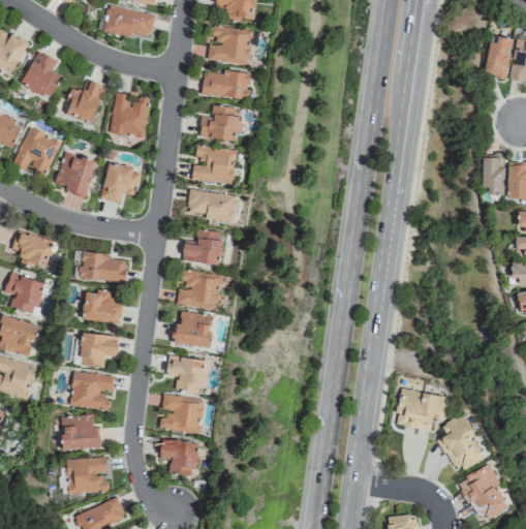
[(255,0),(216,0),(216,7),(226,8),(225,20),(242,22),(242,19),(254,20),(255,0)]
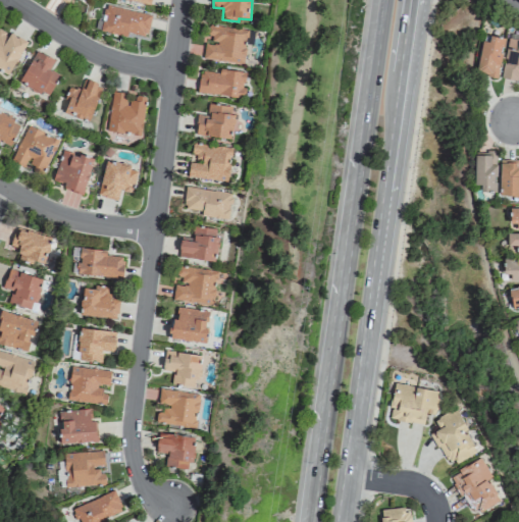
[(102,32),(130,37),(131,33),(149,36),(153,14),(107,5),(102,32)]
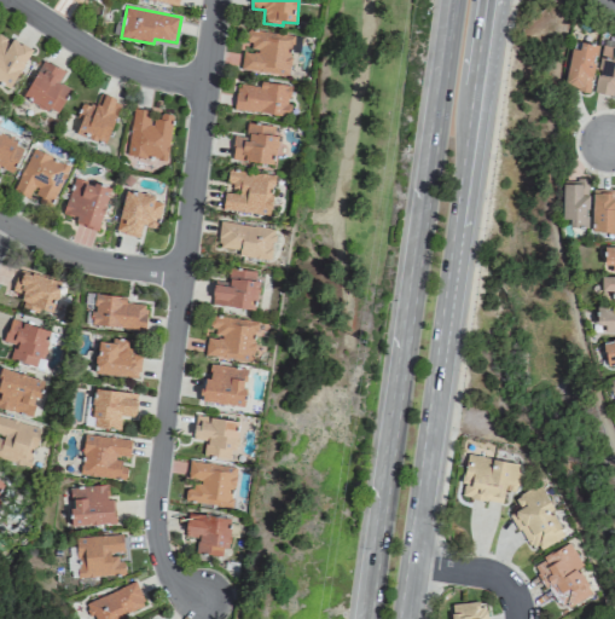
[(243,70),(290,77),(294,53),(302,53),(303,38),(251,30),(249,51),(245,50),(243,70)]
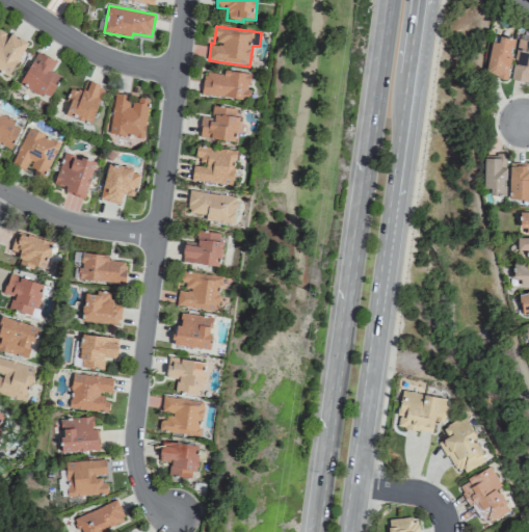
[(28,44),(0,28),(0,71),(10,77),(28,44)]
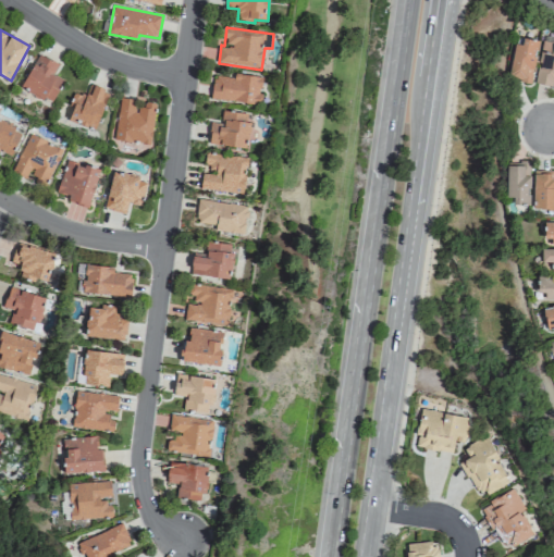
[(517,44),(509,78),(532,83),(541,41),(525,38),(524,45),(517,44)]
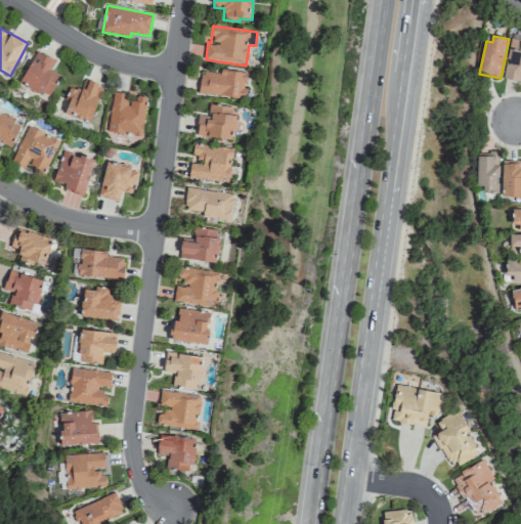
[(520,39),(512,38),(505,78),(520,80),(520,39)]
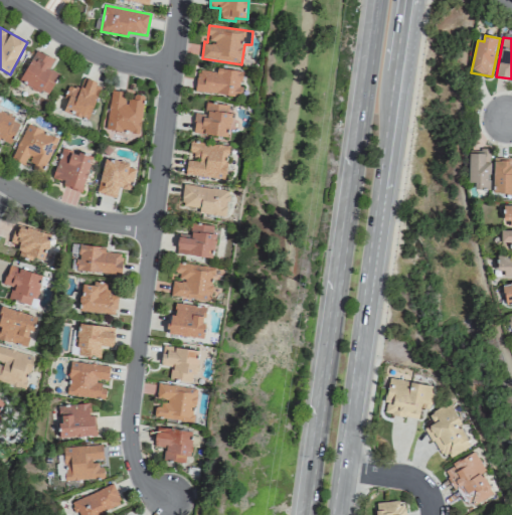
[(20,79),(48,96),(60,74),(50,68),(55,60),(38,49),(20,79)]
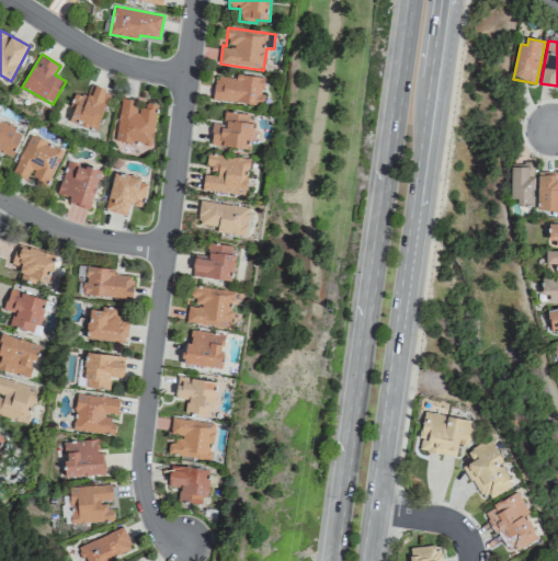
[(266,78),(237,75),(237,78),(217,76),(214,100),(263,105),(266,78)]
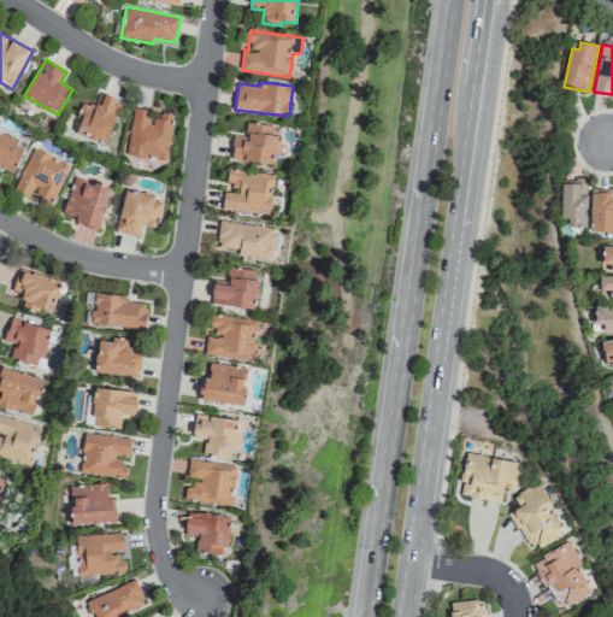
[(107,144),(123,101),(105,95),(101,107),(86,103),(76,133),(107,144)]
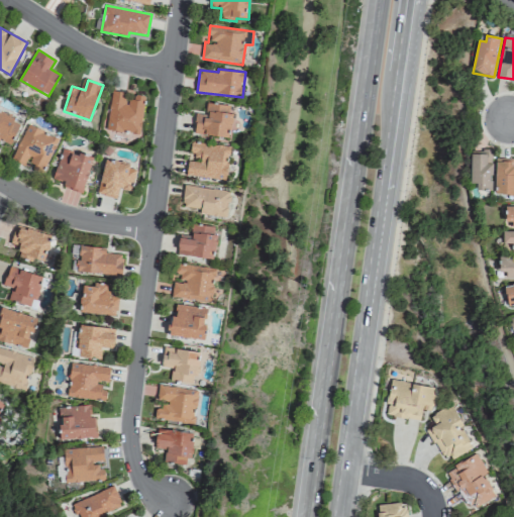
[(108,130),(141,134),(145,97),(128,95),(129,92),(112,90),(108,130)]
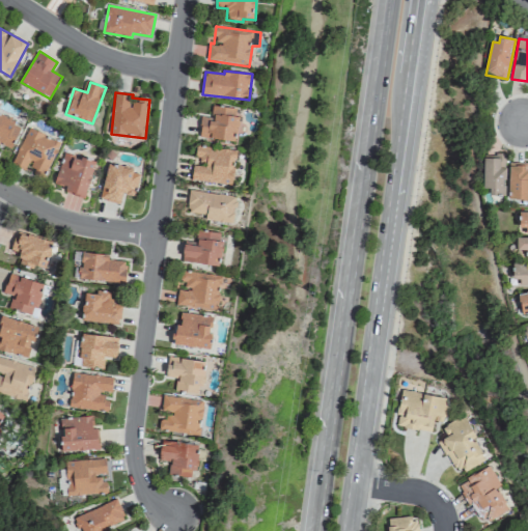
[(237,141),(240,109),(214,106),(213,117),(203,116),(200,137),(237,141)]
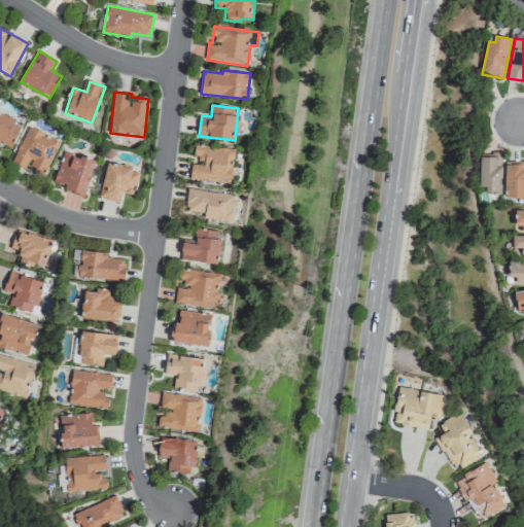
[(22,124),(0,115),(0,142),(13,147),(22,124)]
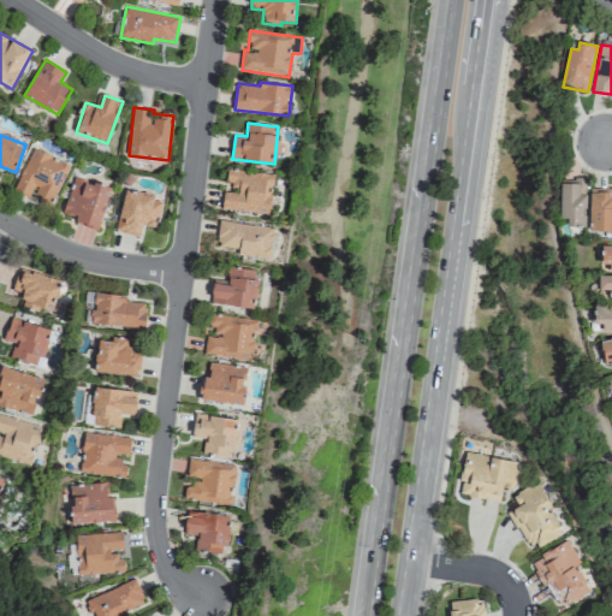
[(33,148),(16,191),(33,199),(34,195),(55,203),(71,164),(33,148)]
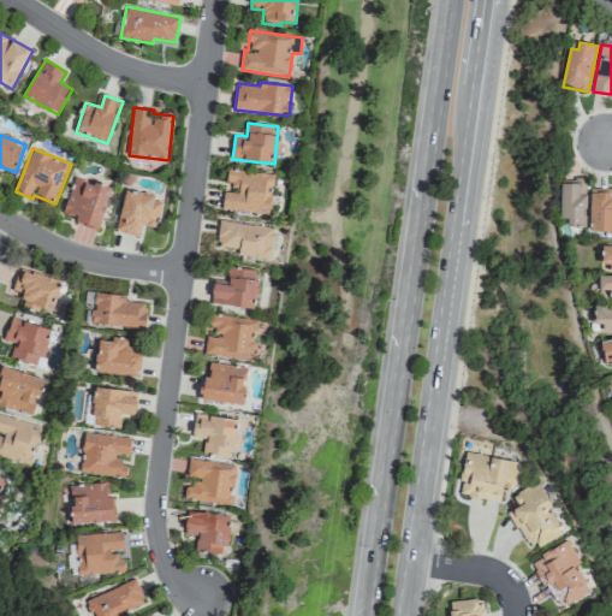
[(271,214),(275,175),(231,170),(229,190),(226,189),(224,209),(271,214)]
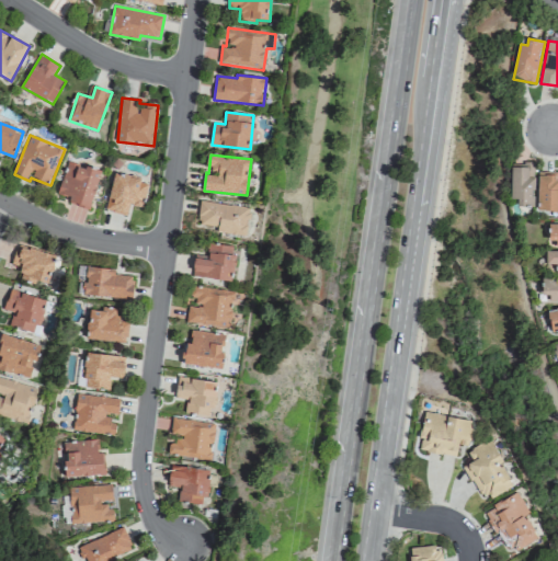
[(91,207),(102,172),(69,161),(58,197),(91,207)]
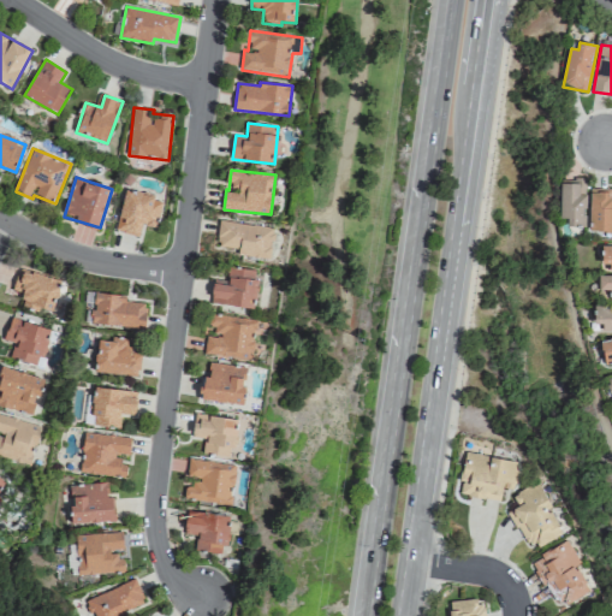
[(562,179),(562,219),(569,219),(569,225),(587,225),(587,179),(562,179)]
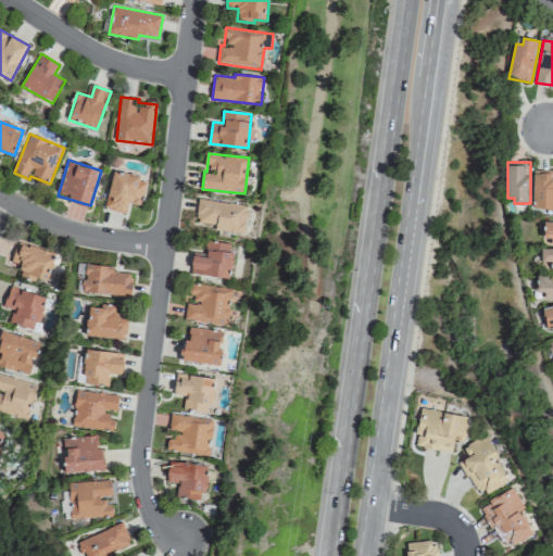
[(535,209),(552,209),(552,171),(535,171),(535,209)]
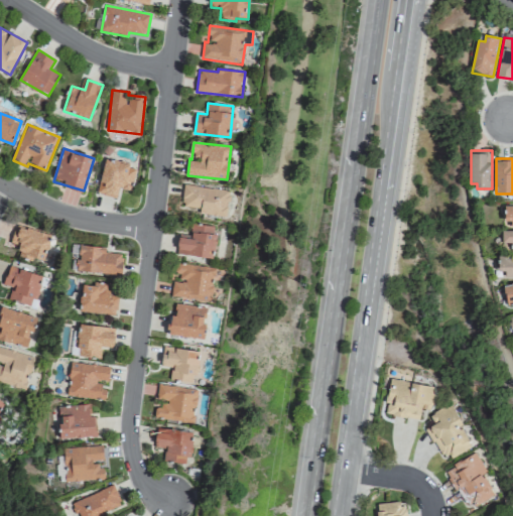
[(106,159),(98,194),(118,199),(120,187),(132,190),(138,167),(106,159)]
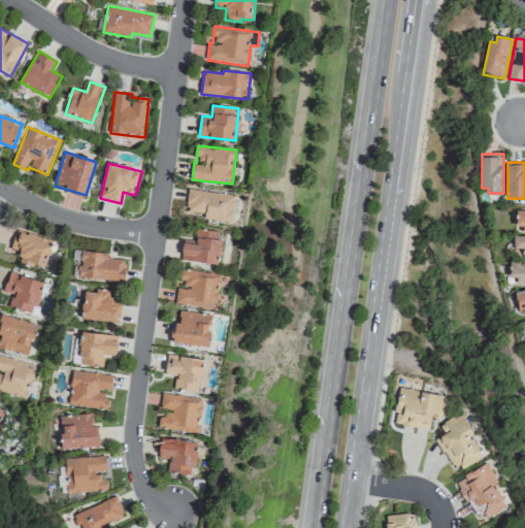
[(186,213),(232,220),(236,196),(190,189),(186,213)]
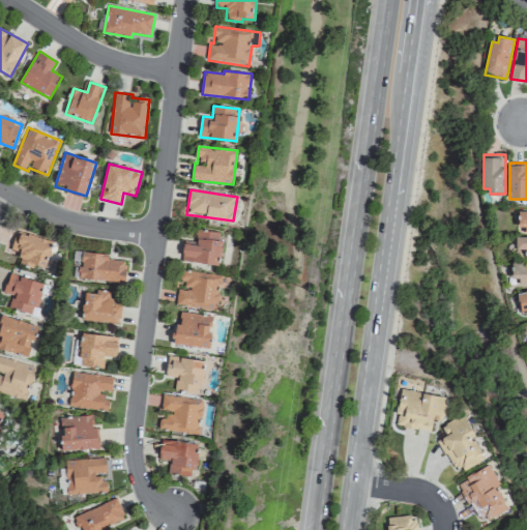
[(220,265),(223,233),(199,230),(197,242),(185,241),(182,261),(220,265)]
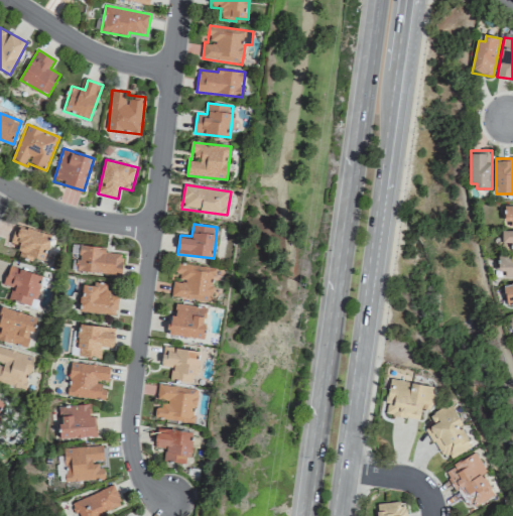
[(45,262),(52,234),(17,225),(13,243),(21,245),(19,256),(45,262)]
